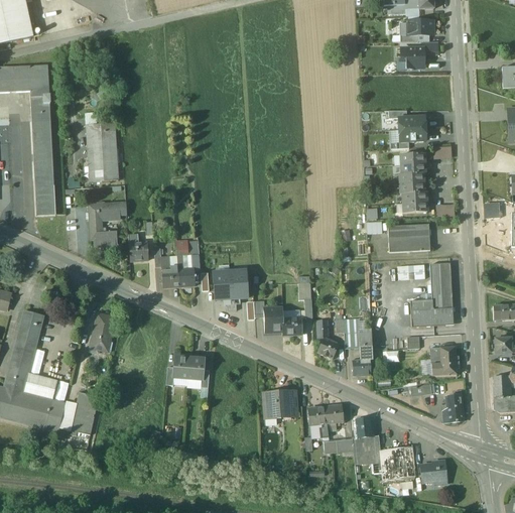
[(0,0),(0,42),(34,35),(25,0),(0,0)]
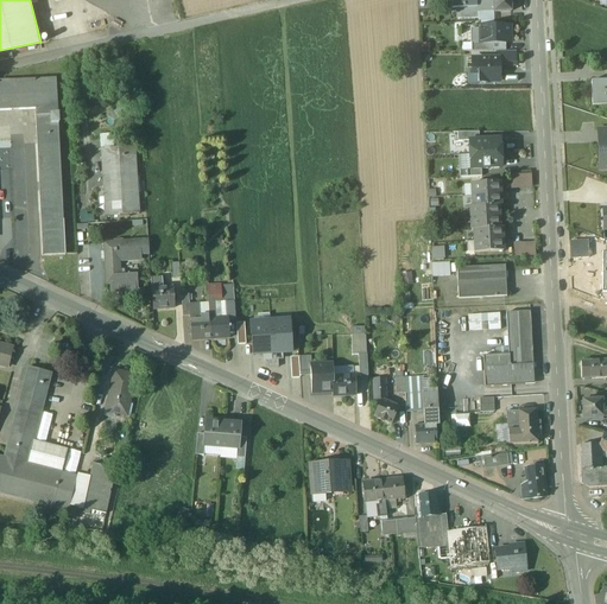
[(493,0),(494,11),(511,10),(511,1),(511,0),(493,0)]
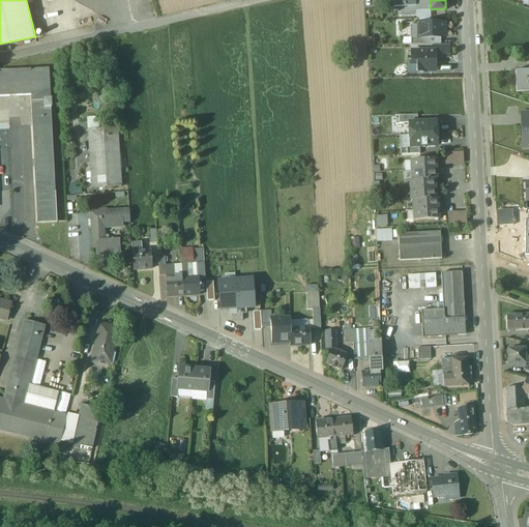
[(444,21),(418,21),(418,23),(418,35),(418,36),(429,35),(444,35),(444,21)]
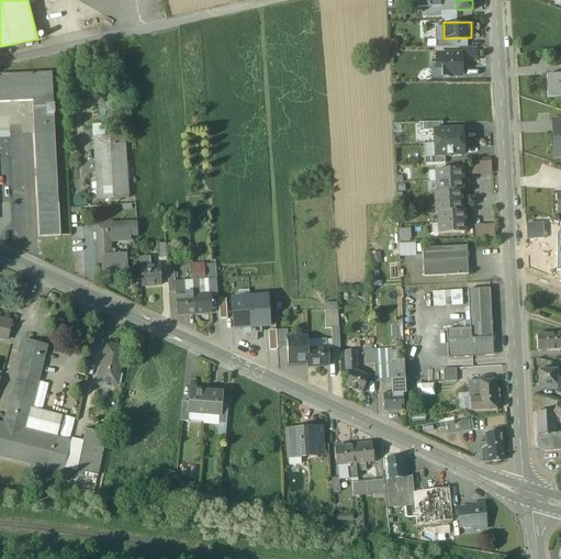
[(477,45),(460,45),(461,52),(461,58),(477,58),(477,45)]
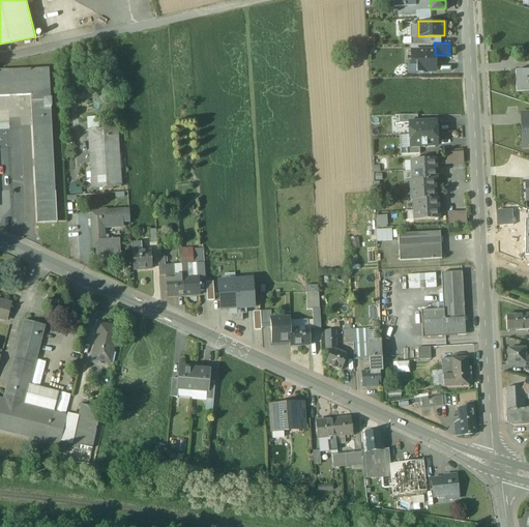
[(435,49),(412,49),(412,62),(417,62),(417,69),(435,69),(435,55),(435,49)]
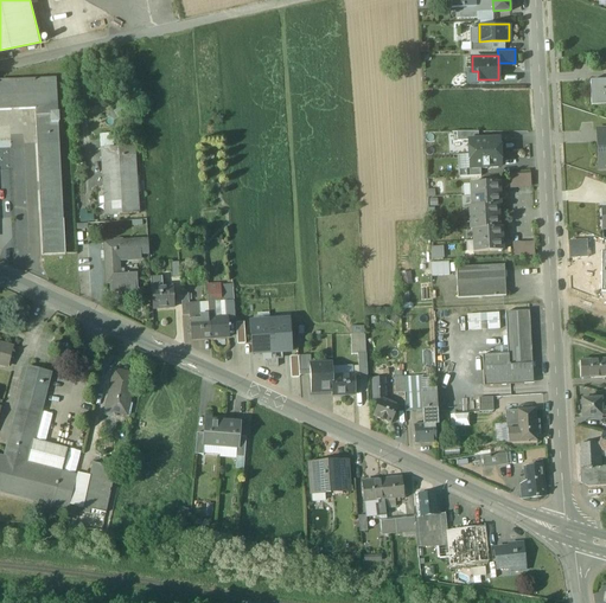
[(56,76),(0,78),(0,107),(37,106),(43,218),(44,252),(67,251),(64,217),(56,76)]
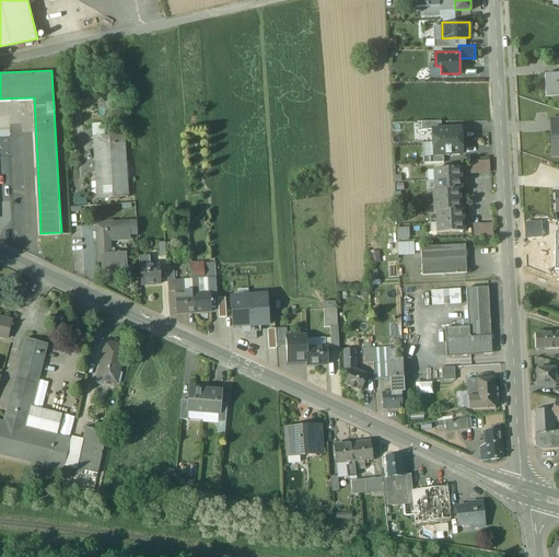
[(558,71),(547,72),(544,72),(544,94),(547,94),(558,93),(558,71)]
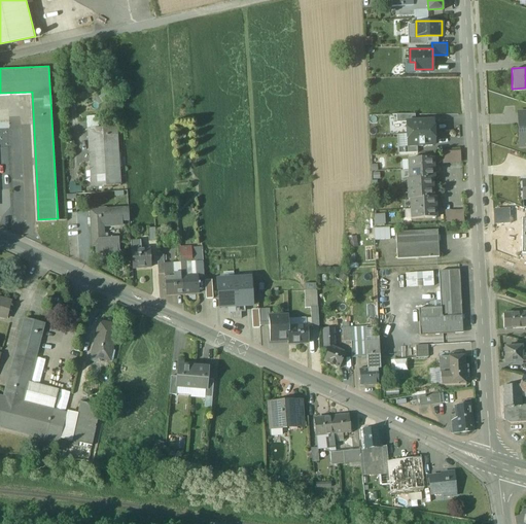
[(416,119),(407,119),(408,132),(435,131),(435,125),(432,125),(431,118),(416,119)]
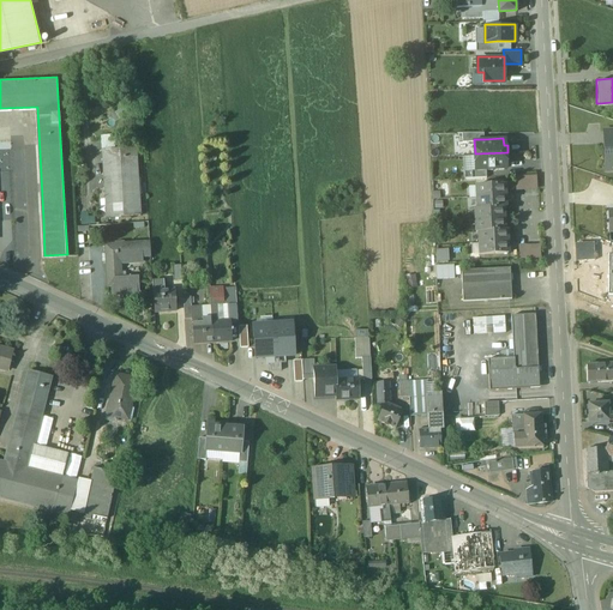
[(137,145),(102,148),(107,215),(142,212),(137,145)]
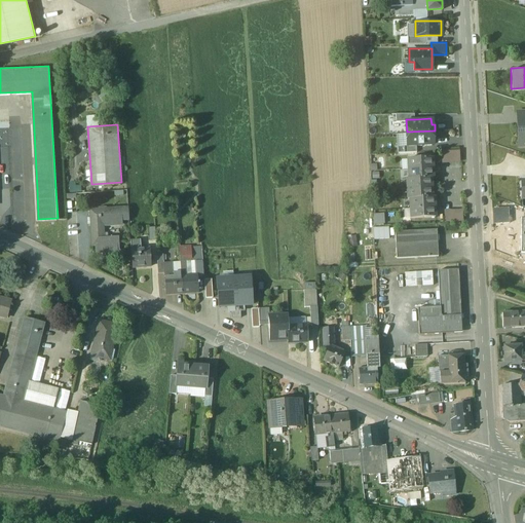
[(435,131),(407,132),(407,144),(408,145),(416,144),(433,143),(432,138),(435,137),(435,131)]
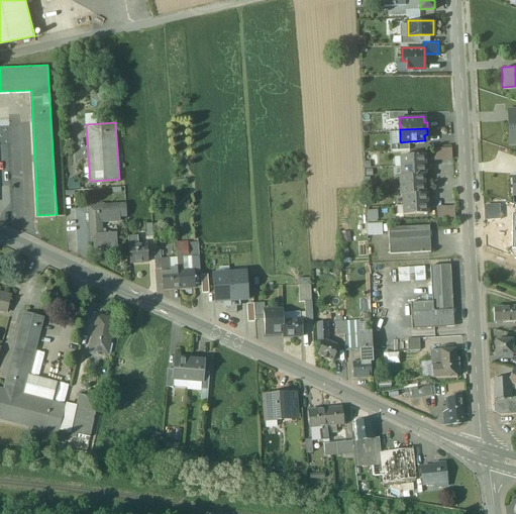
[(434,145),(435,158),(453,157),(452,144),(434,145)]
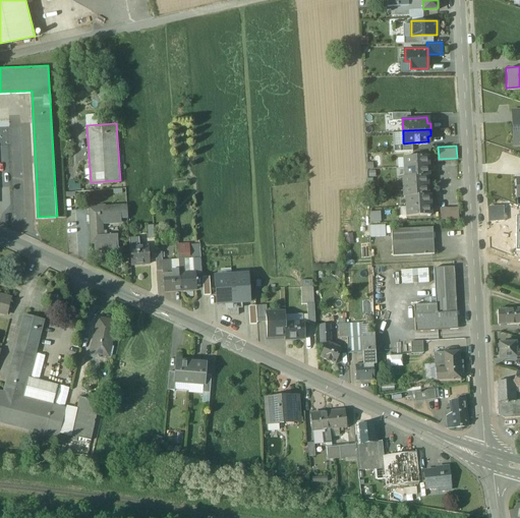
[(428,154),(404,156),(404,166),(428,164),(428,154)]
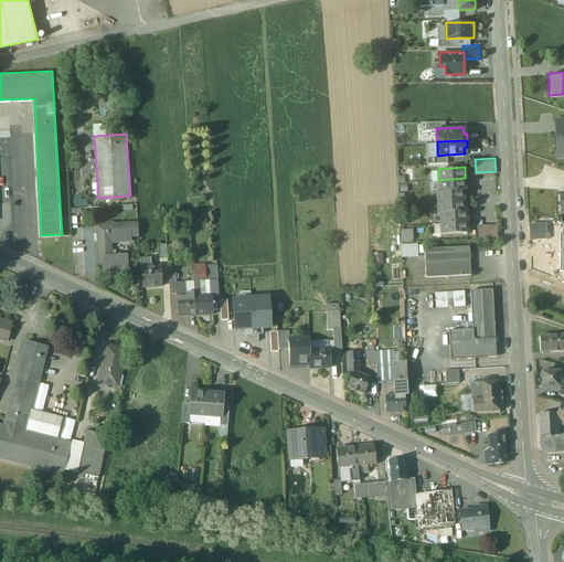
[(465,178),(438,180),(439,190),(464,189),(466,189),(465,178)]
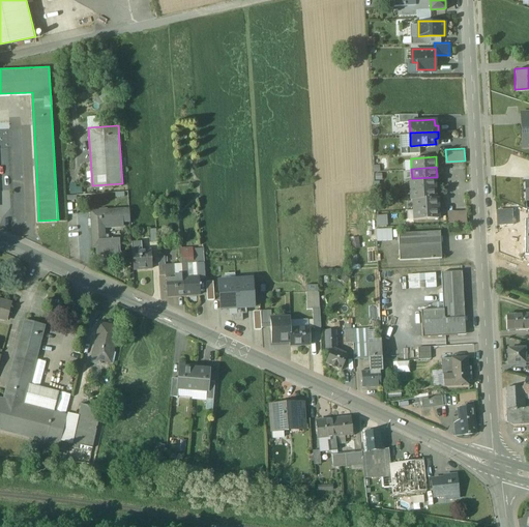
[(412,178),(410,178),(410,188),(435,187),(435,177),(412,178)]
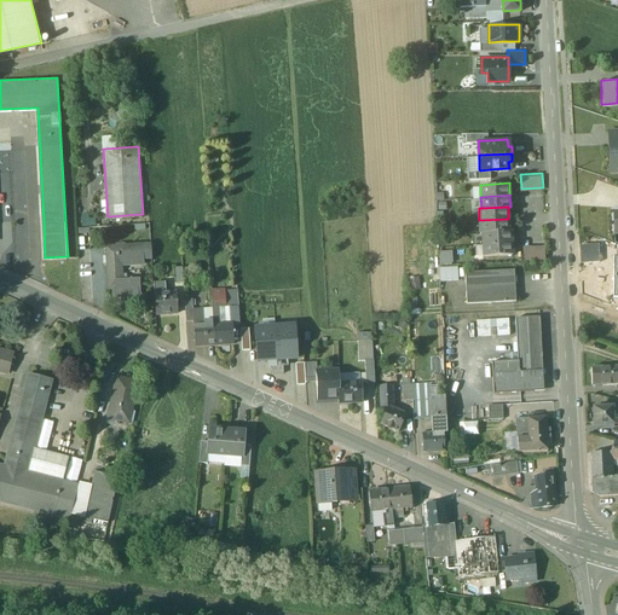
[(88,212),(82,212),(82,224),(96,224),(96,216),(90,216),(88,212)]
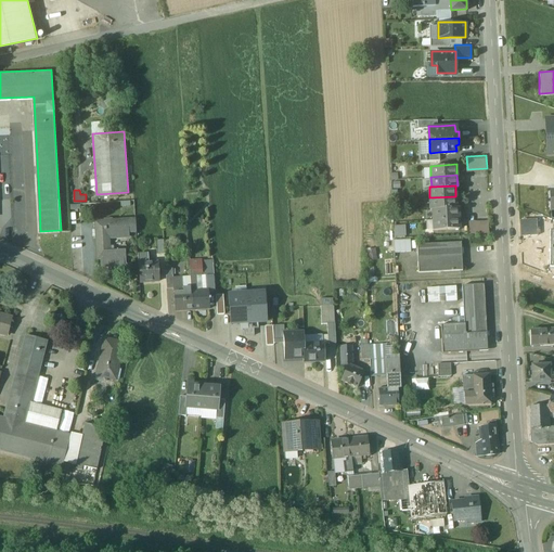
[(455,196),(429,197),(430,207),(433,207),(456,206),(455,196)]
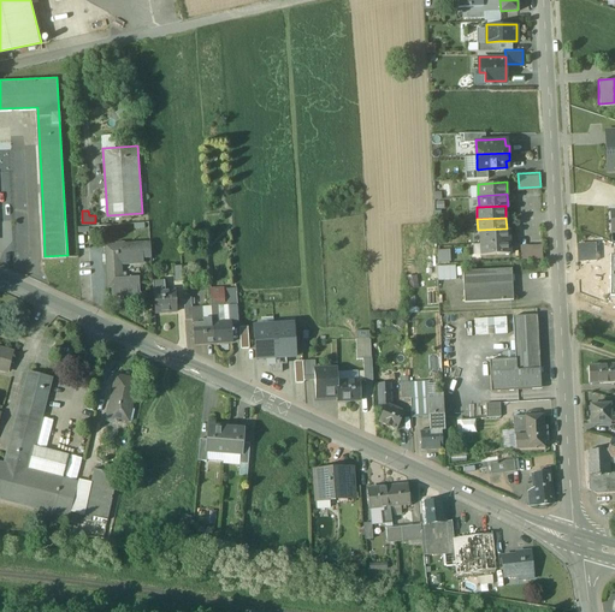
[(507,229),(480,230),(480,242),(509,239),(509,229),(507,229)]
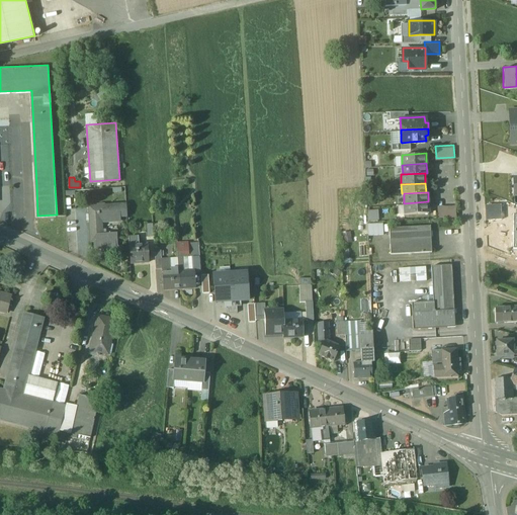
[(428,201),(404,203),(405,213),(429,211),(428,201)]
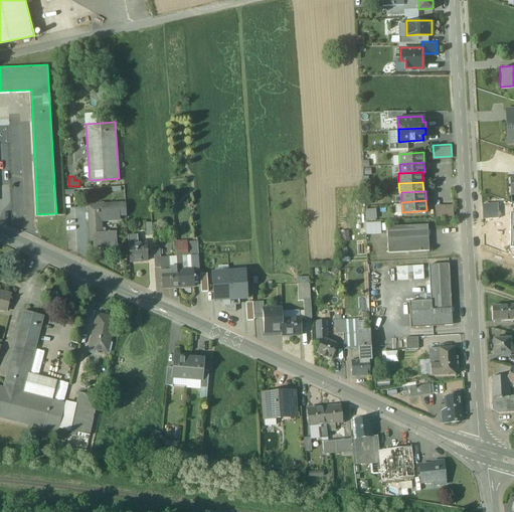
[(125,201),(90,204),(92,238),(94,238),(103,237),(103,230),(102,219),(121,217),(121,213),(126,213),(125,201)]
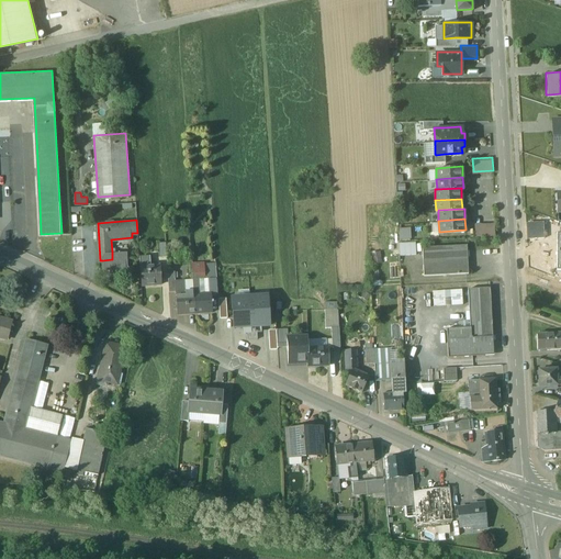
[(477,221),(477,234),(495,234),(495,221),(477,221)]
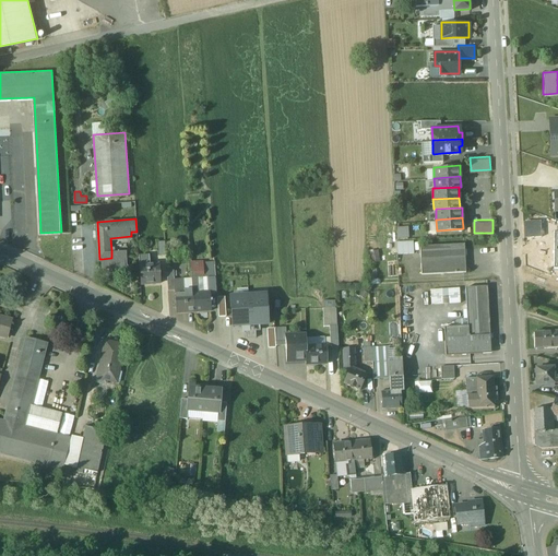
[(410,224),(398,224),(399,236),(410,235),(410,224)]
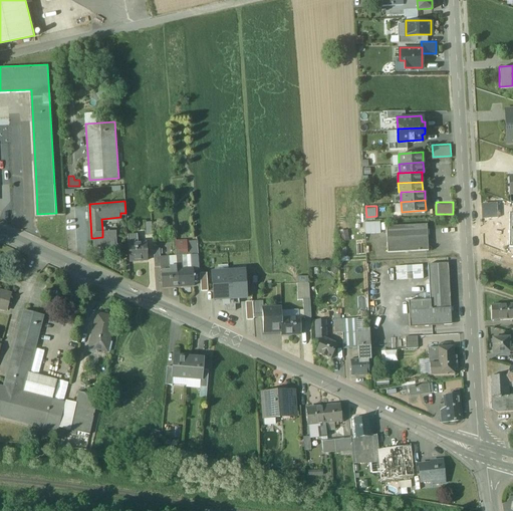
[(381,231),(380,220),(365,221),(366,232),(381,231)]
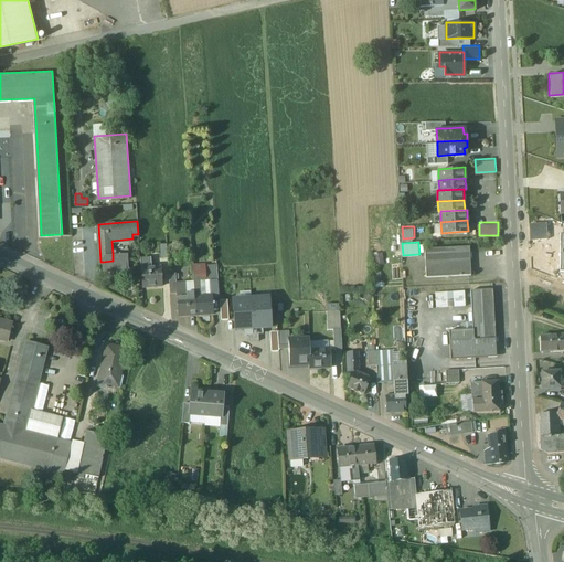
[(470,244),(425,246),(426,275),(471,273),(470,244)]
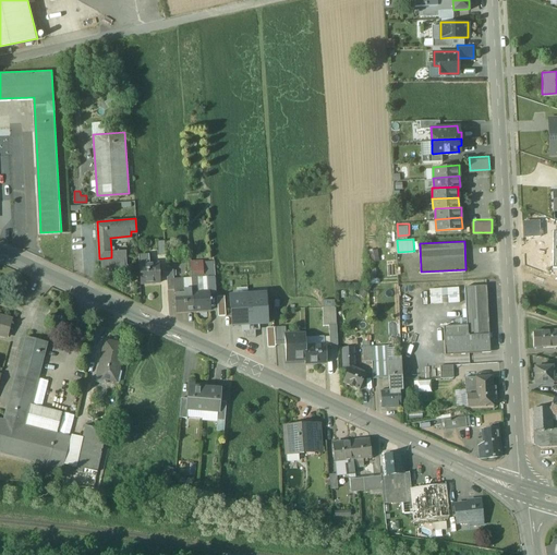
[(126,249),(111,250),(111,257),(101,258),(103,266),(128,265),(126,249)]
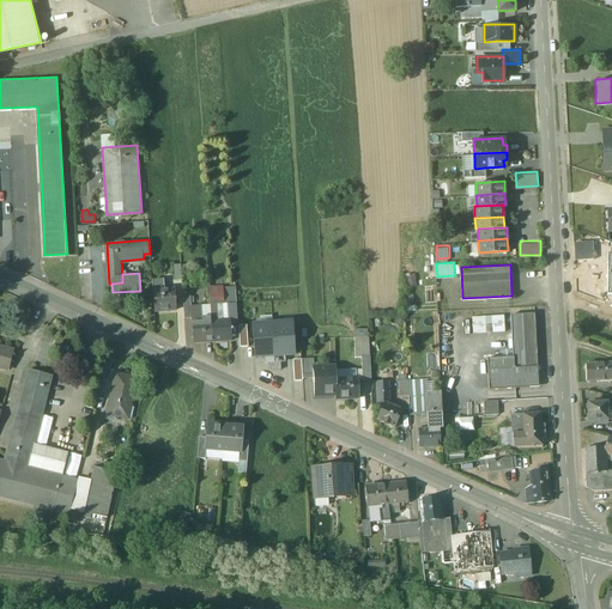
[(175,287),(153,288),(155,309),(176,308),(175,287)]
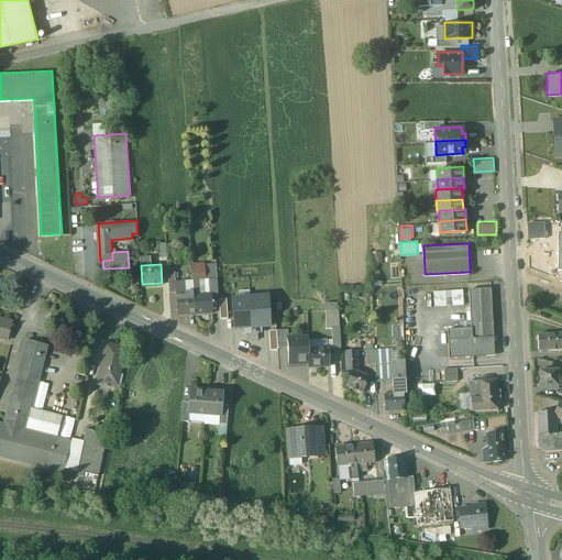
[(205,264),(193,264),(194,280),(200,278),(206,278),(205,264)]
